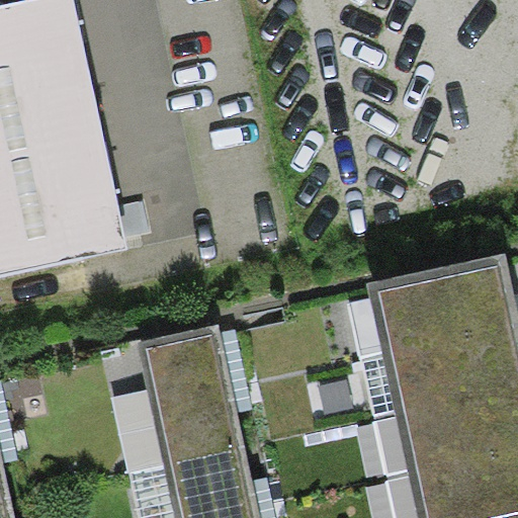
[(0,276),(125,249),(123,238),(151,232),(144,196),(118,201),(73,0),(27,0),(0,6),(0,276)]
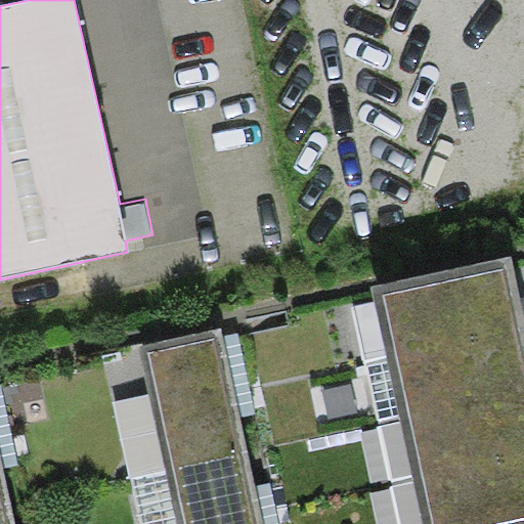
[(523,330),(523,308),(513,256),(372,287),(386,358),(523,330)]
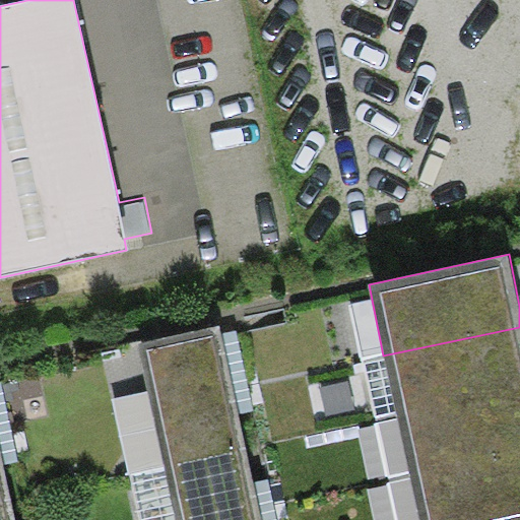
[(519,384),(519,327),(383,355),(395,409),(519,384)]
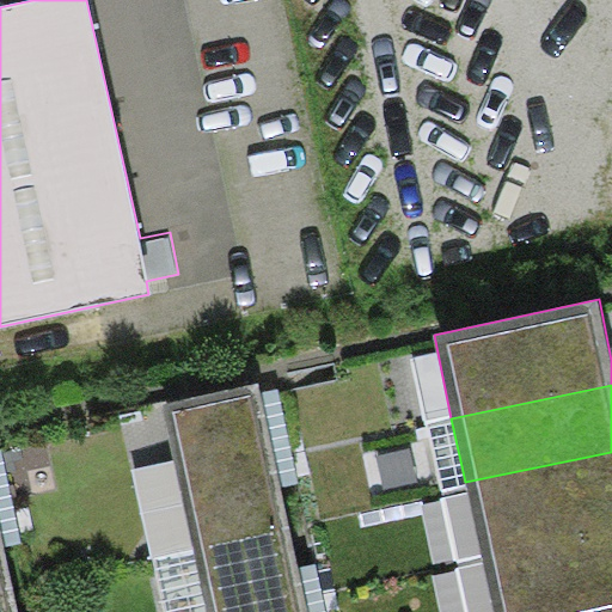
[(257,390),(161,410),(193,551),(288,531),(257,390)]
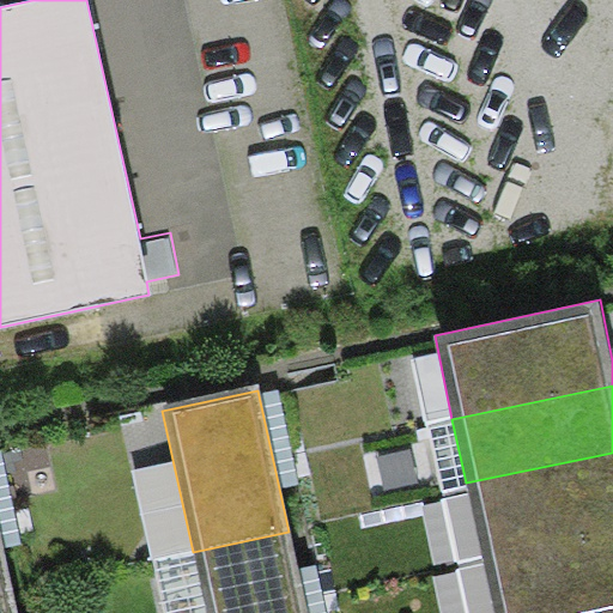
[(612,528),(612,453),(466,483),(483,558),(612,528)]
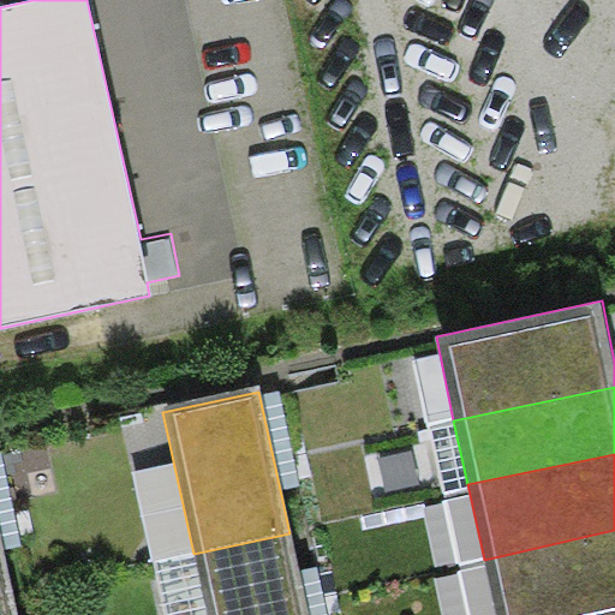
[(614,614),(614,530),(484,560),(496,614),(614,614)]
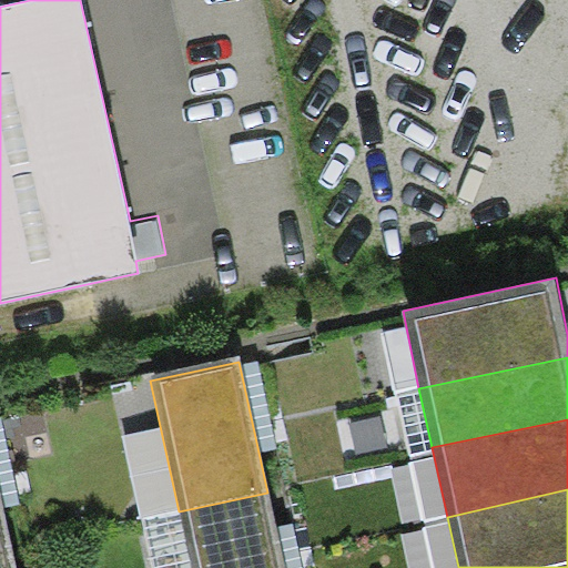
[(283,567),(267,493),(179,511),(191,567),(283,567)]
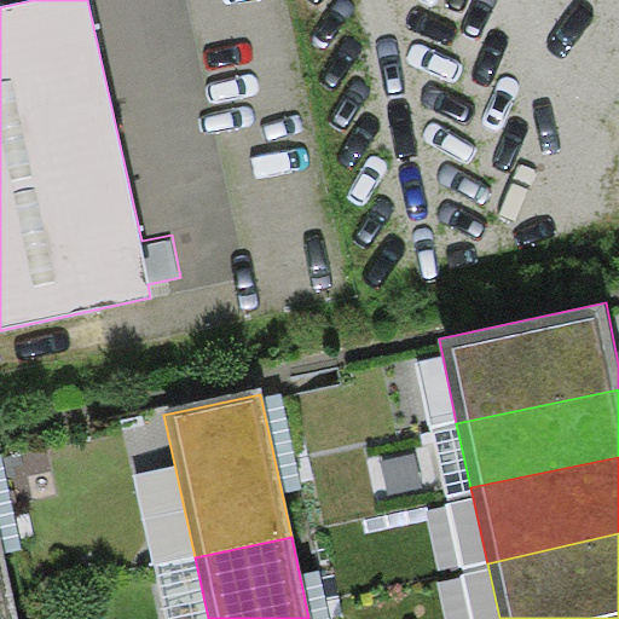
[(0,541),(0,603),(13,601),(0,541)]
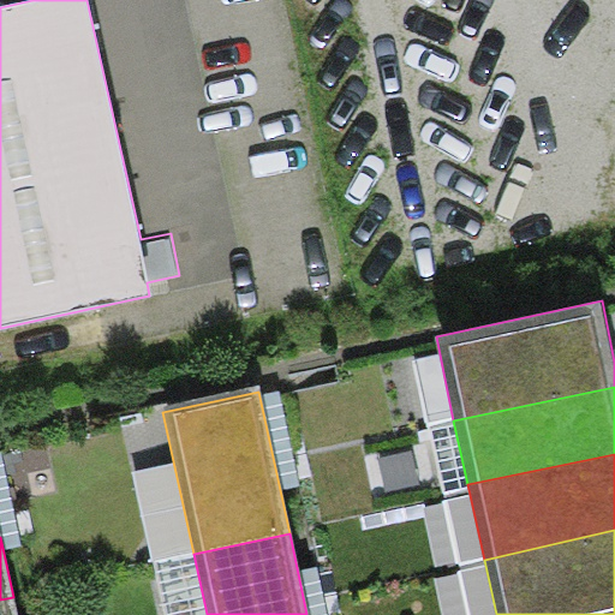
[(17,614),(13,597),(0,599),(0,614),(17,614)]
